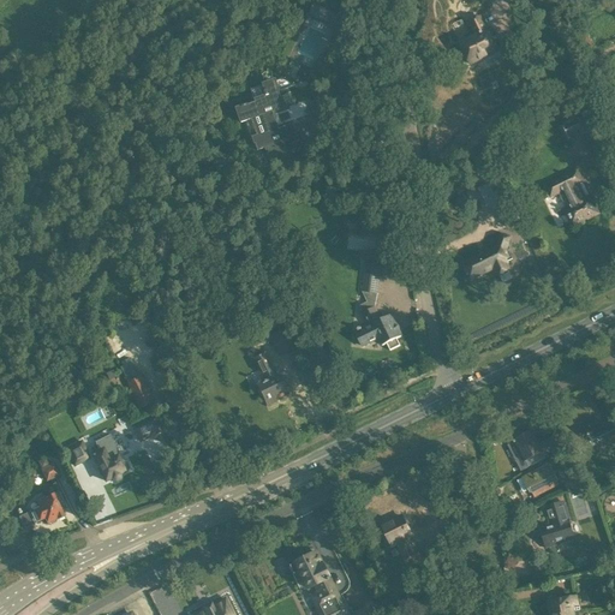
[(326,12),(311,6),(306,18),(321,23),(326,12)]
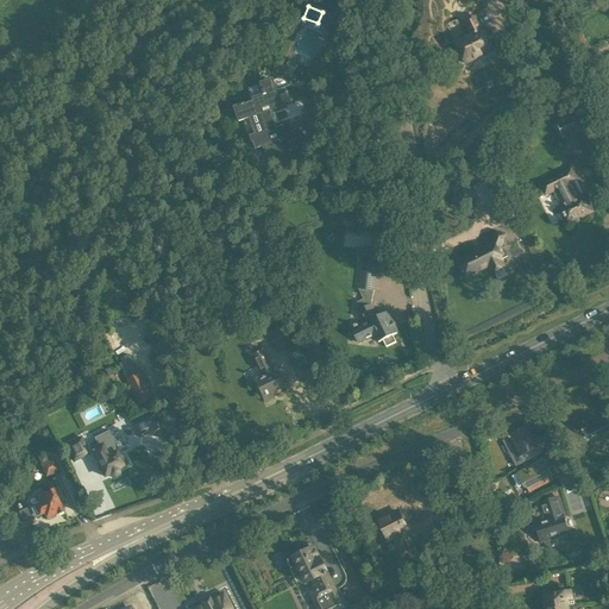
[(494,52),(484,31),(481,32),(475,18),(465,22),(470,36),(454,42),(460,55),(458,57),(460,62),(463,62),(464,64),(494,52)]
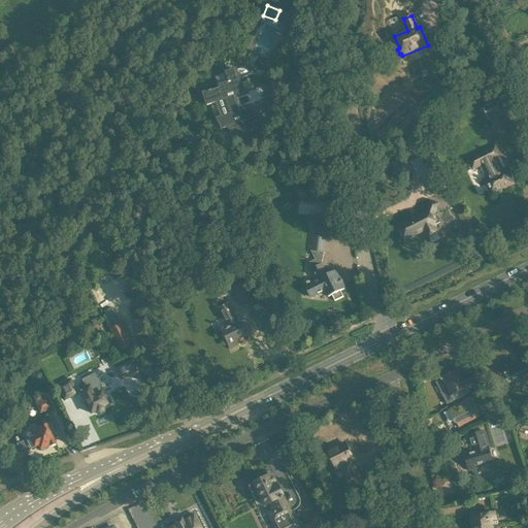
[(391,25),(398,22),(396,17),(388,21),(391,25)]
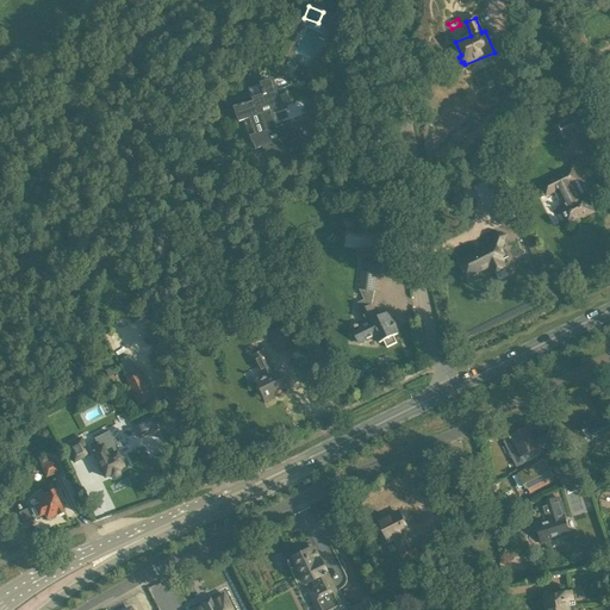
[(274,92),(292,86),(279,79),(247,91),(251,103),(243,106),(243,105),(237,107),(242,120),(249,118),(255,116),(261,134),(249,137),(251,144),(254,150),(279,141),(279,139),(291,135),(287,124),(274,129),(269,112),(280,107),(274,92)]
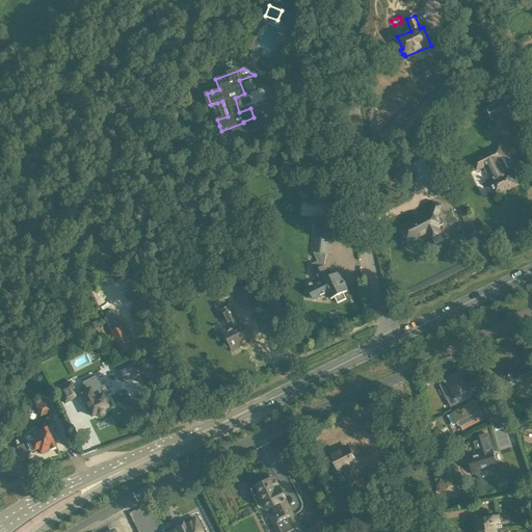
[(481,108),(489,126),(498,122),(495,116),(500,113),(503,118),(511,115),(502,99),(481,108)]
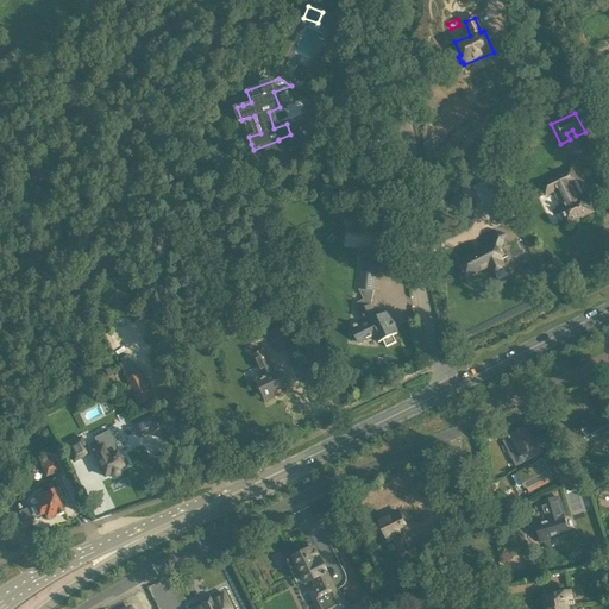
[(562,206),(558,208),(566,225),(591,212),(583,195),(579,198),(571,182),(576,180),(571,170),(540,186),(545,195),(554,190),(562,206)]
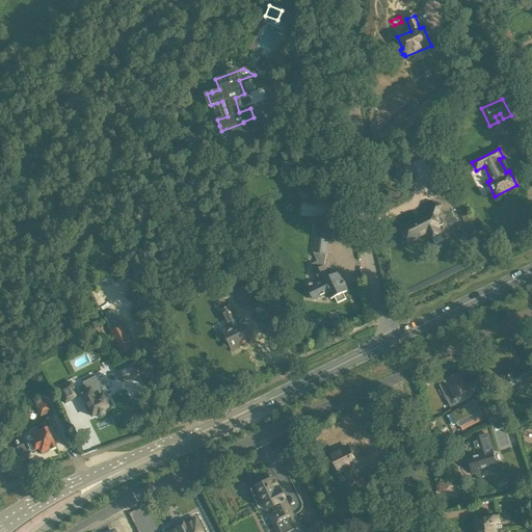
[(310,175),(318,176),(321,153),(313,152),(310,175)]
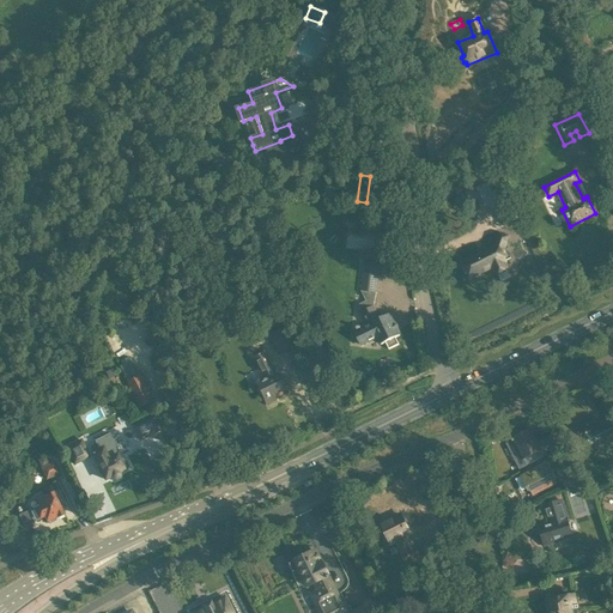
[(492,192),(480,198),(484,206),(496,212),(503,225),(515,219),(501,188),(492,192)]
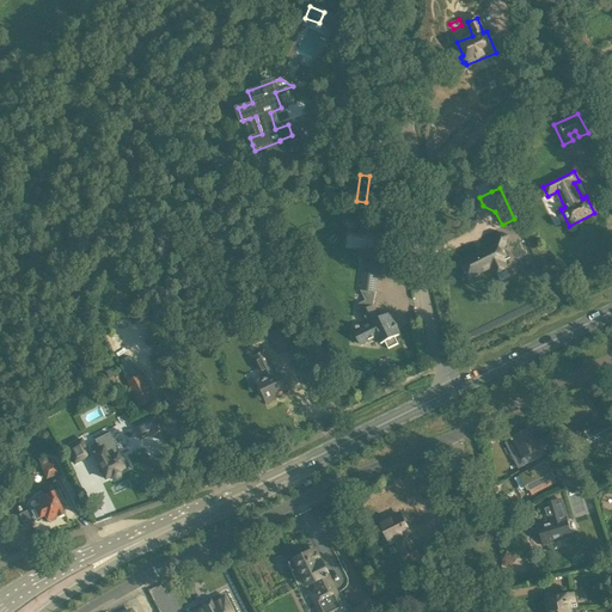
[(507,237),(499,233),(494,248),(463,263),(470,277),(493,265),(500,281),(509,276),(502,262),(509,258),(506,250),(505,251),(503,249),(507,237)]
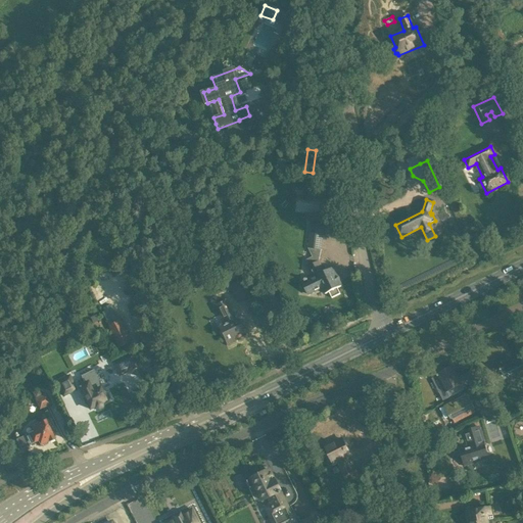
[(324,226),(310,225),(306,248),(310,249),(314,264),(307,268),(313,279),(310,280),(308,279),(306,280),(306,279),(302,281),(303,282),(301,283),(307,294),(322,287),(325,295),(329,293),(332,298),(340,294),(337,288),(341,286),(339,282),(340,280),(339,277),(336,277),(332,269),(323,273),(318,263),(321,250),(322,250),(324,226)]
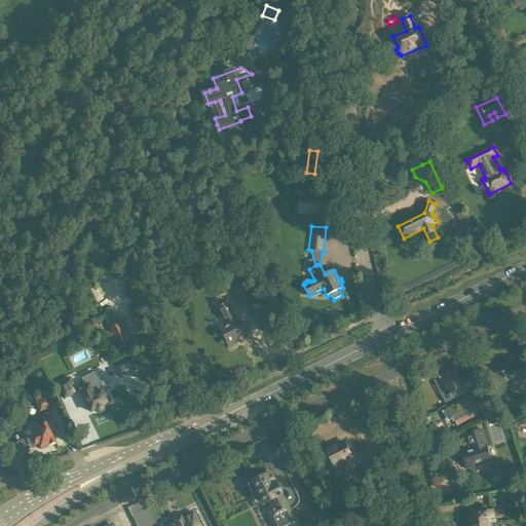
[(120,276),(117,270),(111,274),(114,280),(120,276)]
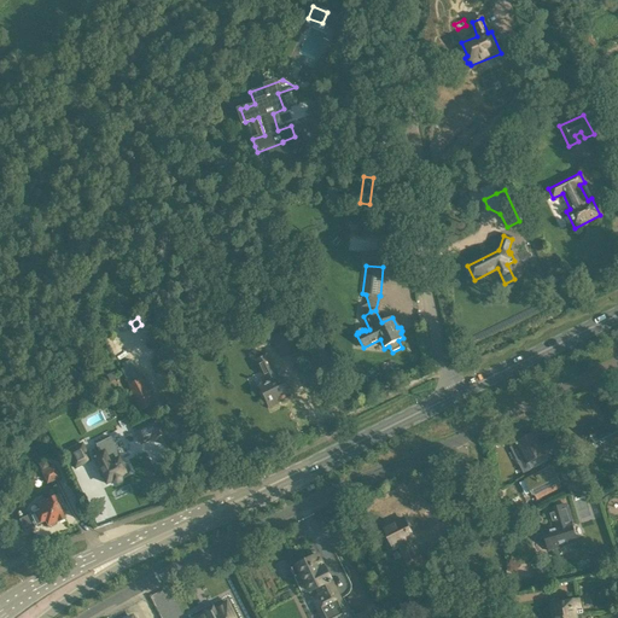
[(270,337),(280,357),(296,350),(286,330),(270,337)]
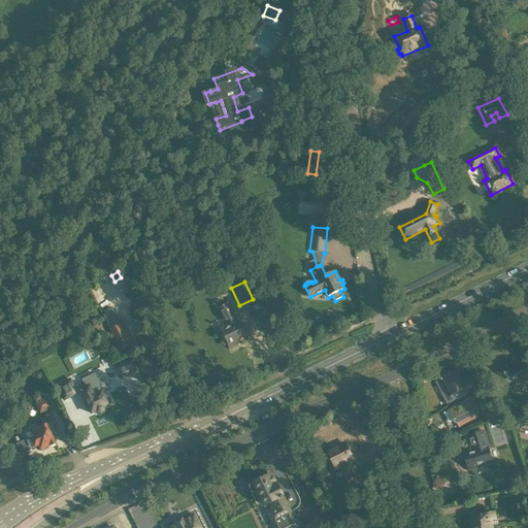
[(163,296),(164,304),(185,301),(184,293),(163,296)]
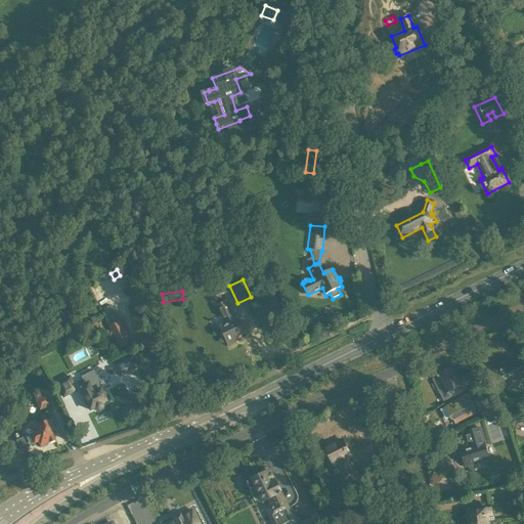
[(230,298),(214,304),(227,339),(244,332),(230,298)]
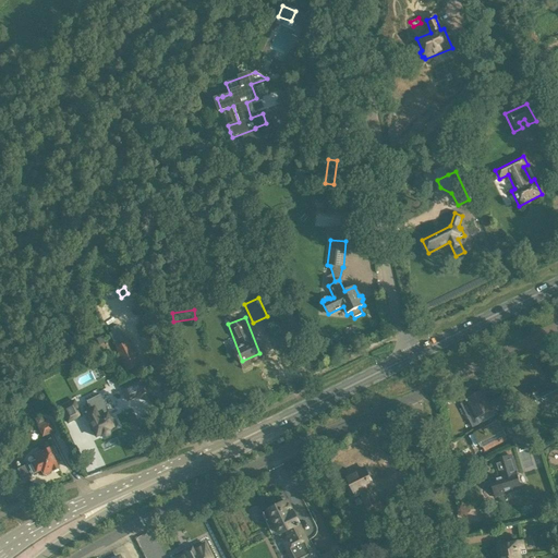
[(108,334),(114,348),(126,342),(120,328),(108,334)]
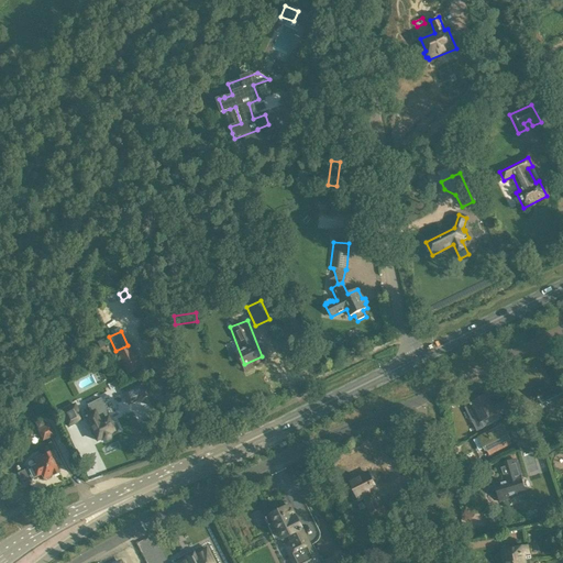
[(140,368),(128,345),(114,352),(127,375),(140,368)]
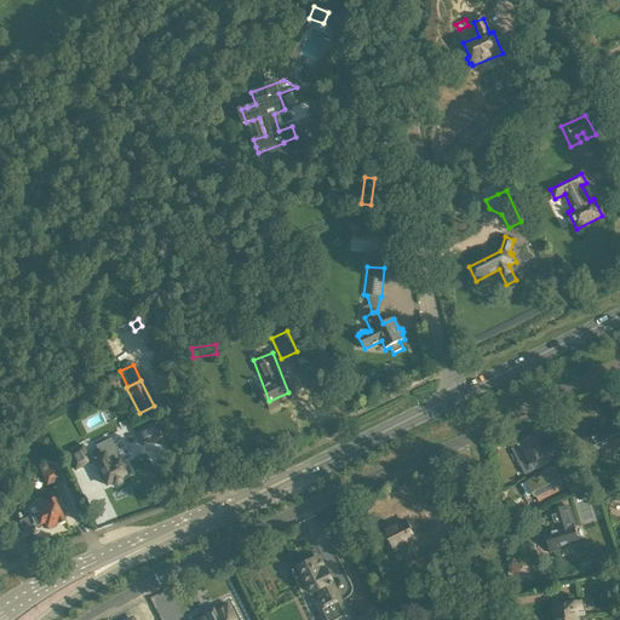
[(608,423),(589,432),(597,449),(619,437),(619,426),(616,418),(615,418),(607,401),(600,405),(608,423)]
